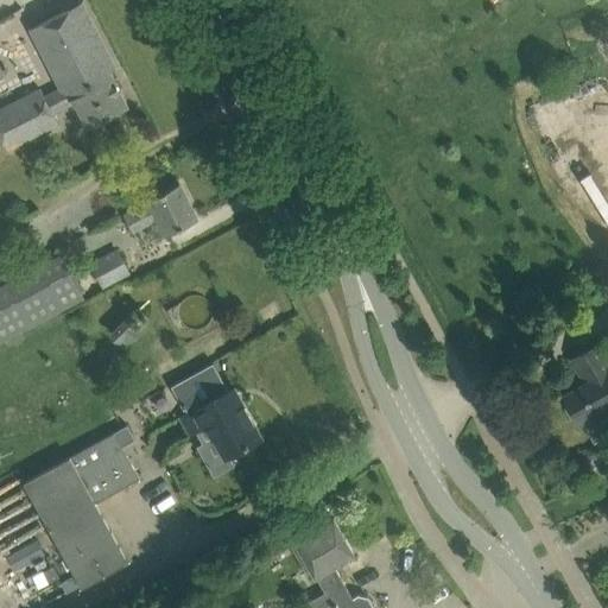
[(59,89),(44,97),(40,90),(0,111),(0,135),(7,151),(58,125),(52,115),(75,103),(87,127),(128,107),(111,71),(116,68),(82,1),(29,30),(59,89)]
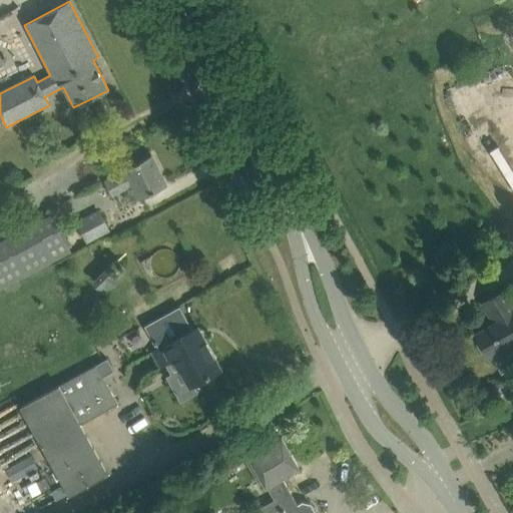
[(125,170),(103,181),(111,196),(133,185),(139,198),(166,185),(151,155),(124,168),(125,170)]
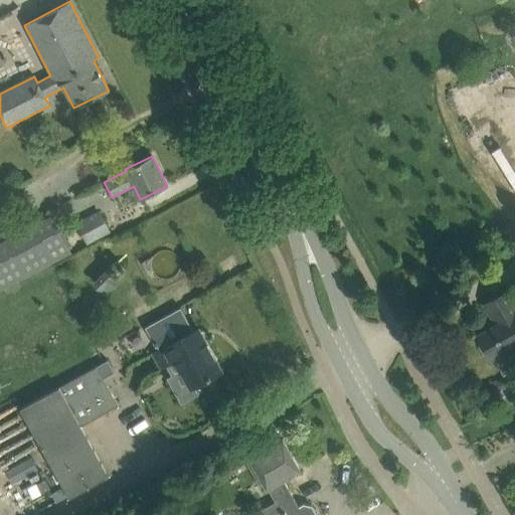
[(87,241),(111,230),(102,209),(76,219),(87,241)]
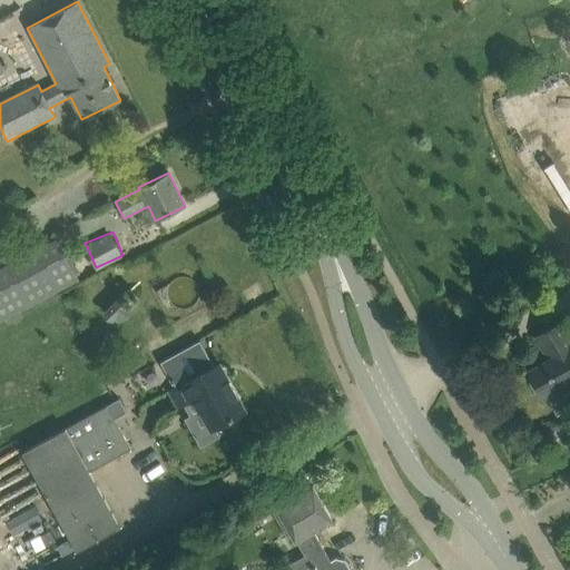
[(57,238),(0,268),(0,321),(79,279),(57,238)]
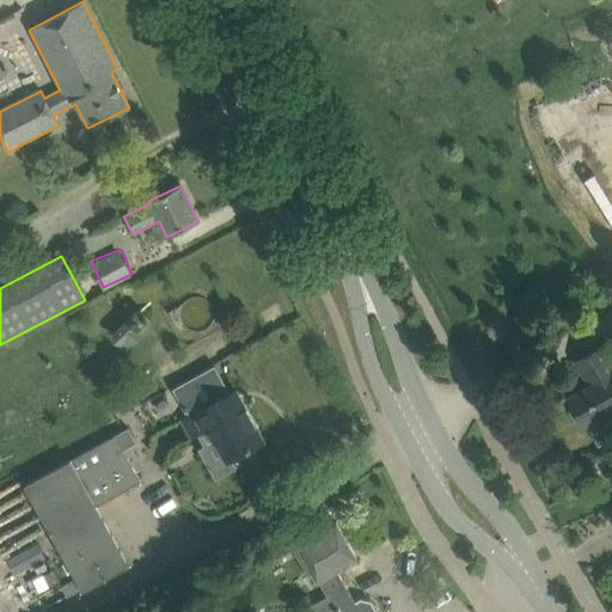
[(591,385),(568,398),(583,423),(585,422),(599,446),(611,438),(611,423),(605,411),(611,407),(611,359),(604,344),(576,360),(591,385)]
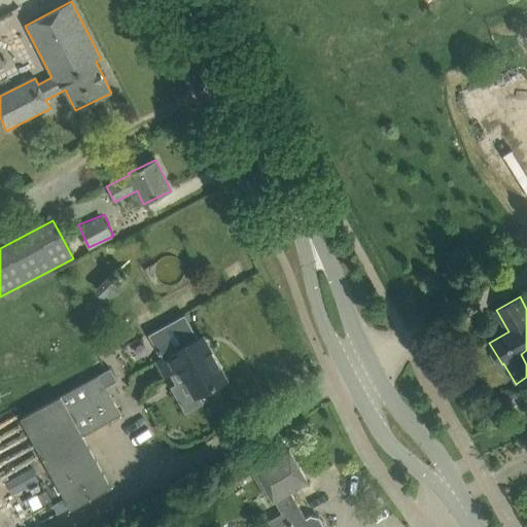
[(162,359),(169,373),(180,366),(196,396),(226,379),(203,337),(162,359)]
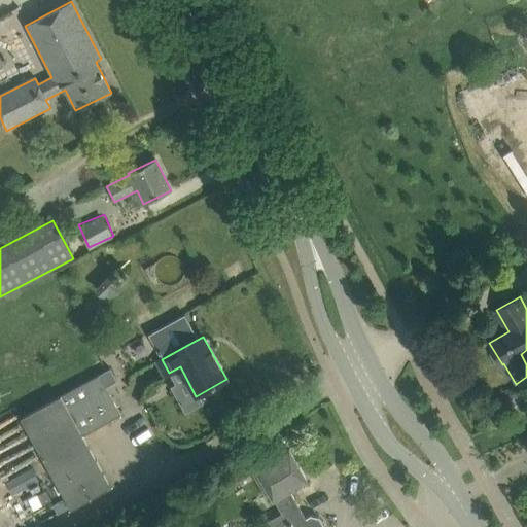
[(21,418),(71,508),(111,487),(82,435),(121,415),(100,375),(21,418)]
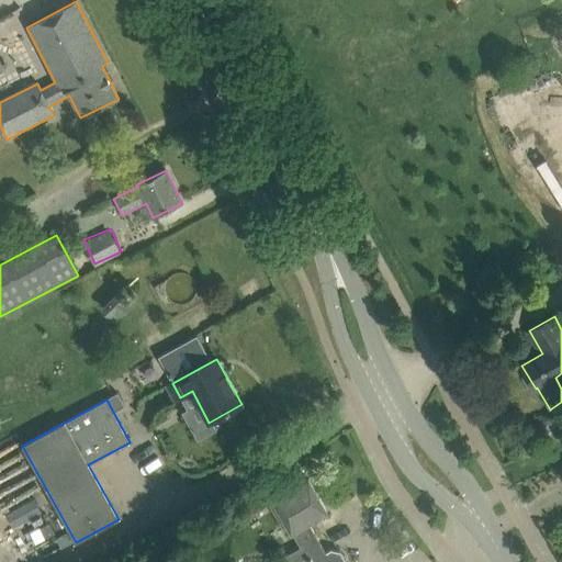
[(289,554),(288,555),(291,561),(349,561),(341,549),(333,547),(329,549),(313,520),(327,512),(308,479),(268,503),(287,535),(291,532),(303,553),(292,560),(289,554)]
